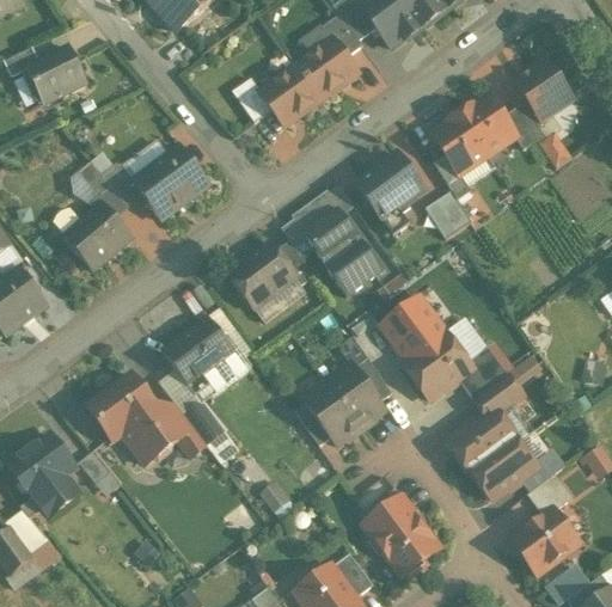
[(0,0),(0,14),(23,5),(19,0),(0,0)]
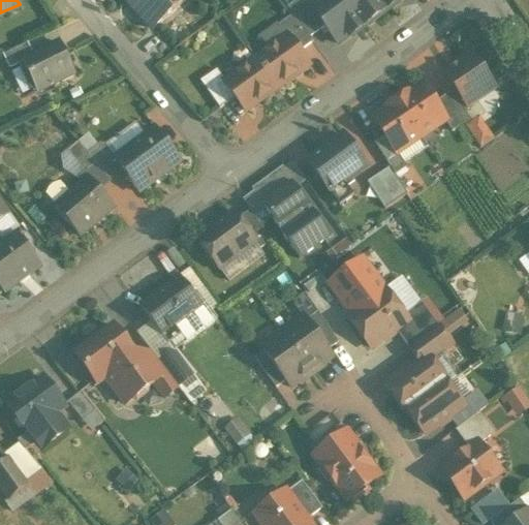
[(129,0),(152,26),(181,0),(129,0)]
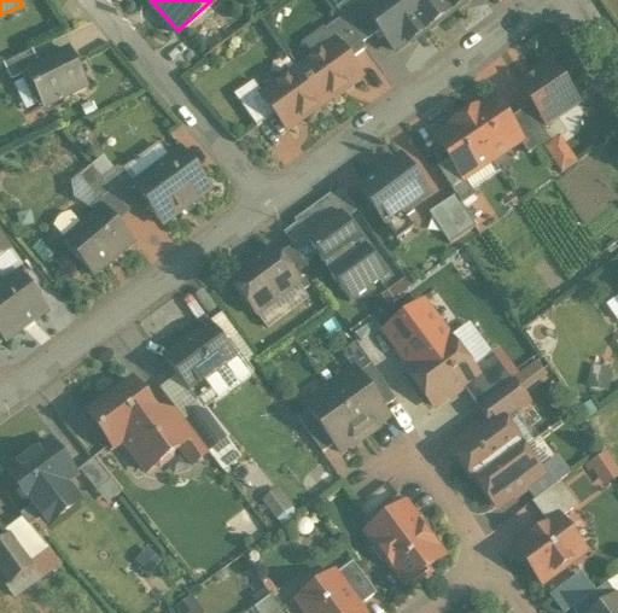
[(362,3),(360,0),(342,0),(336,5),(342,13),(343,13),(362,40),(378,28),(361,3),(362,3)]
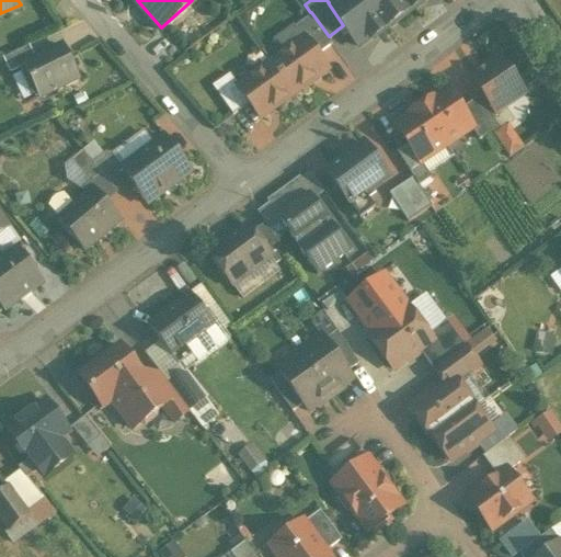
[(331,0),(329,2),(328,2),(343,25),(357,43),(375,30),(376,32),(384,26),(364,0),(331,0)]
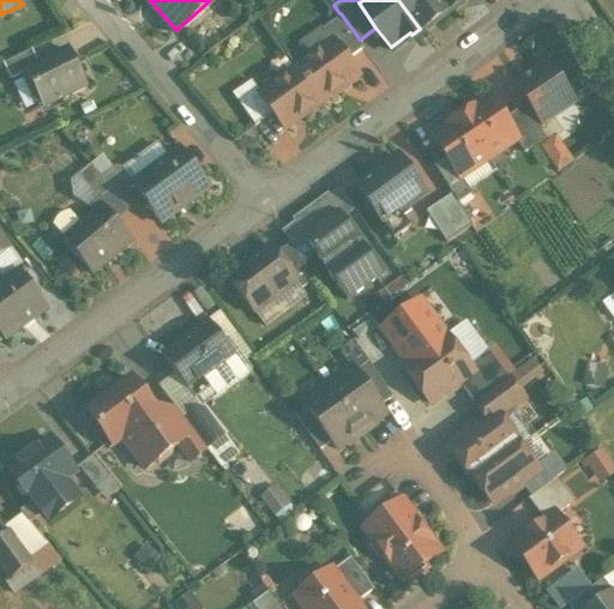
[(398,0),(420,29),(447,8),(440,0),(398,0)]
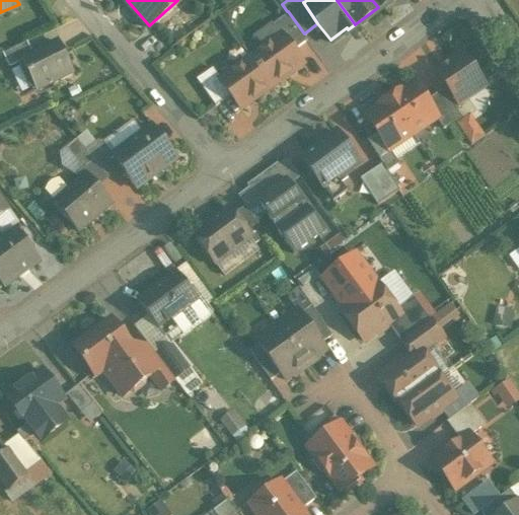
[(287,11),(273,22),(281,33),(282,33),(293,49),(307,38),(304,33),(288,11),(287,11)]
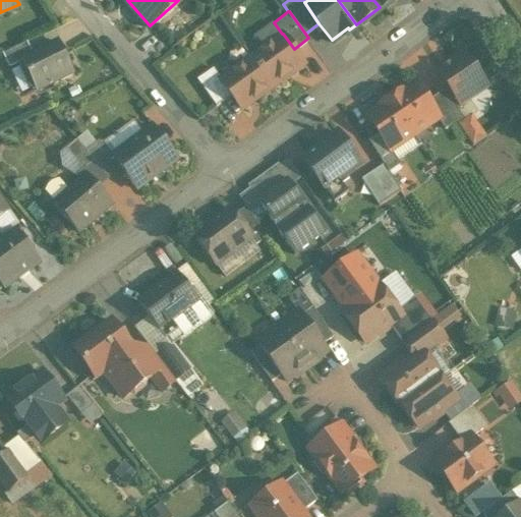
[(282,34),(251,55),(273,83),(303,61),(294,49),(283,34),(282,34)]
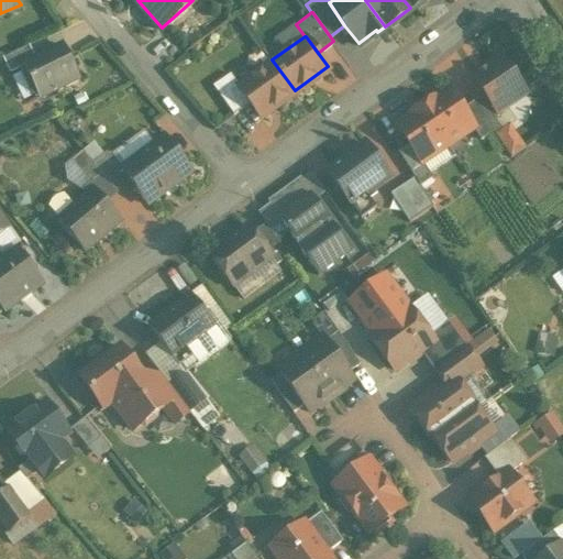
[(30,43),(3,55),(11,72),(24,65),(23,62),(35,56),(30,43)]
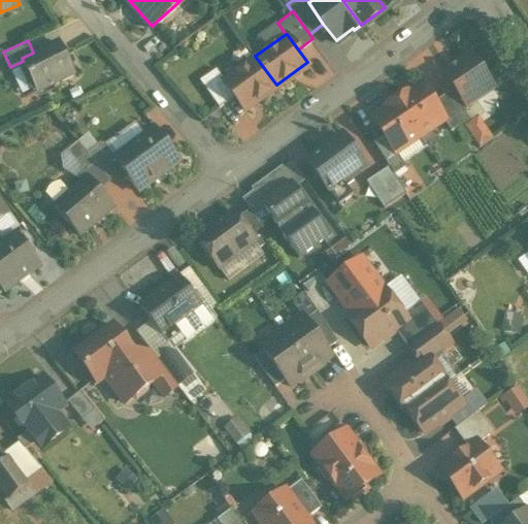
[(33,53),(22,58),(23,61),(37,89),(74,70),(59,40),(33,53)]
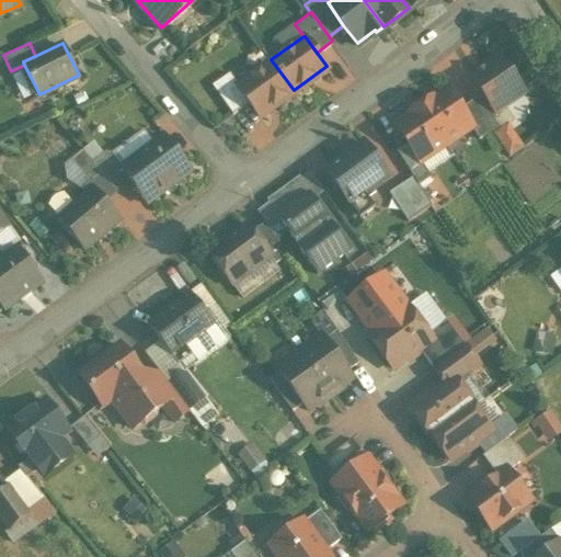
[(500,55),(495,54),(483,63),(482,66),(471,74),(483,91),(495,110),(504,103),(511,99),(508,95),(521,87),(516,79),(516,75),(511,65),(505,64),(500,55)]
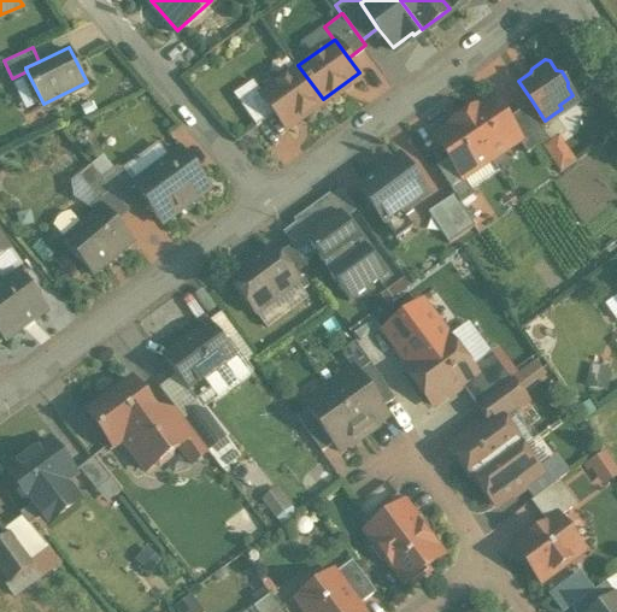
[(263,90),(262,92),(275,110),(286,125),(323,99),(298,65),(263,90)]
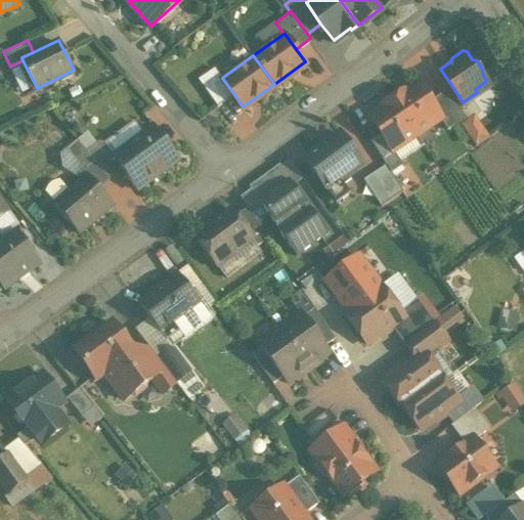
[(223,77),(215,66),(198,77),(217,104),(233,93),(222,78),(223,77)]
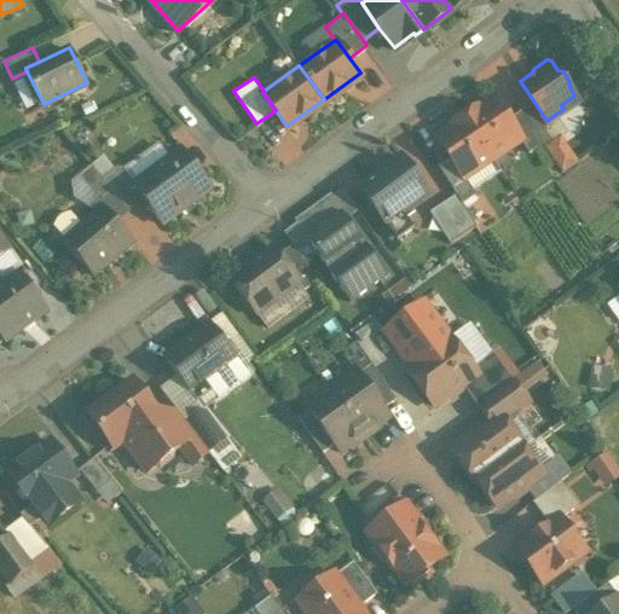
[(508,116),(493,96),(464,115),(492,157),(520,138),(522,137),(508,116)]
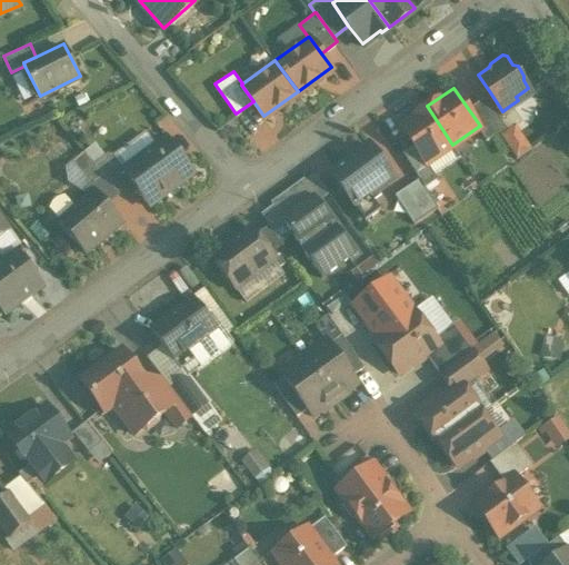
[(511,105),(502,111),(490,92),(479,99),(501,134),(521,119),(511,105)]
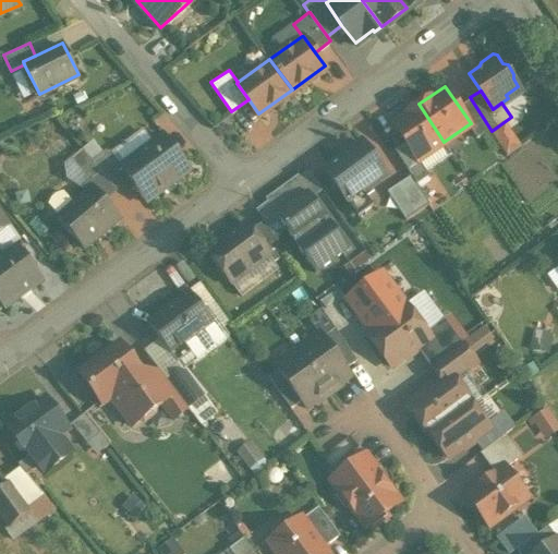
[(492,131),(470,97),(458,105),(471,123),(469,124),(476,135),(488,127),(490,131),(492,131)]
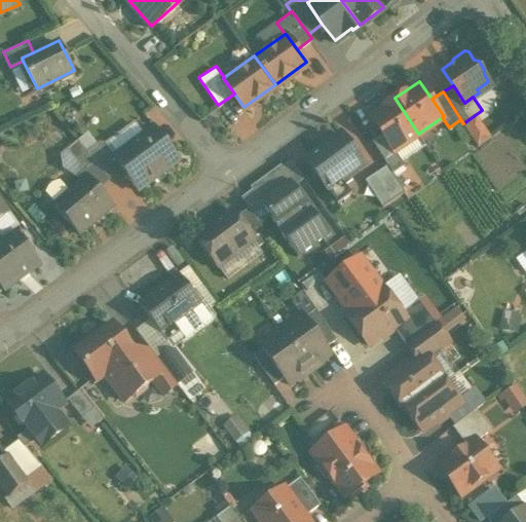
[(395,98),(370,114),(382,133),(391,146),(403,139),(405,143),(418,134),(395,98)]
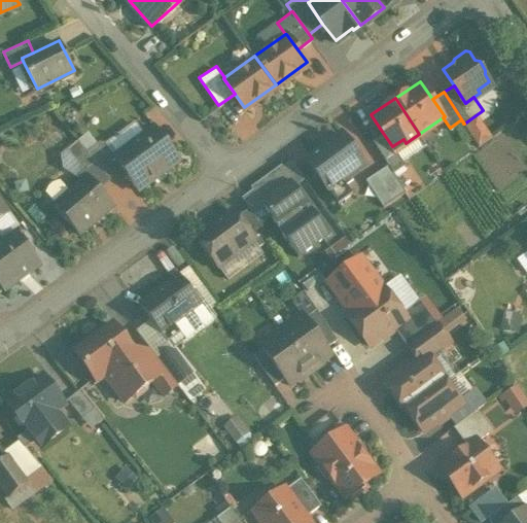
[(155,130),(133,146),(131,143),(114,155),(123,167),(138,187),(179,158),(155,126),(153,127),(155,130)]
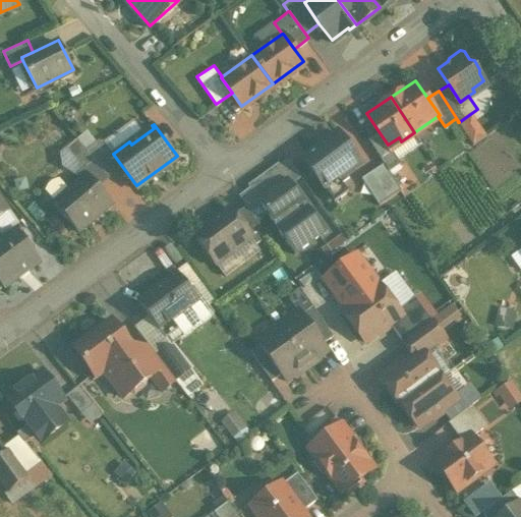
[(338,132),(320,146),(319,145),(302,157),(325,186),(360,160),(338,130),(337,131),(338,132)]
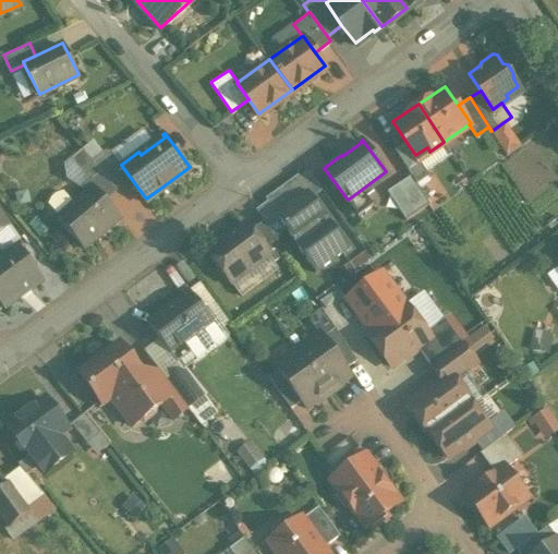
[(405,141),(395,147),(407,167),(420,158),(419,158),(417,159),(415,155),(405,141)]
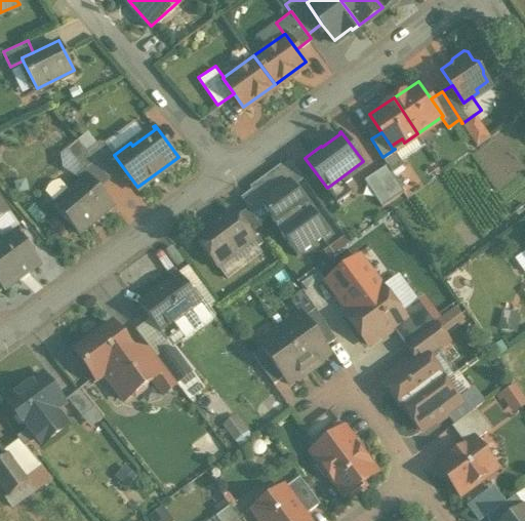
[(88,152),(77,138),(65,149),(81,167),(92,158),(88,152)]
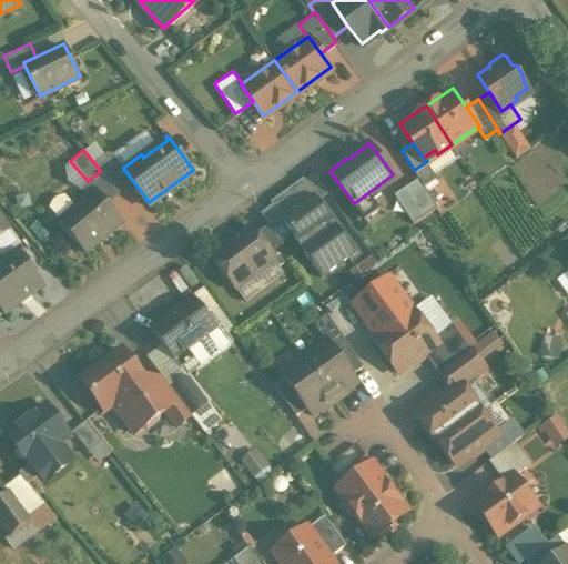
[(123,168),(110,152),(95,164),(100,171),(118,190),(132,180),(123,168)]
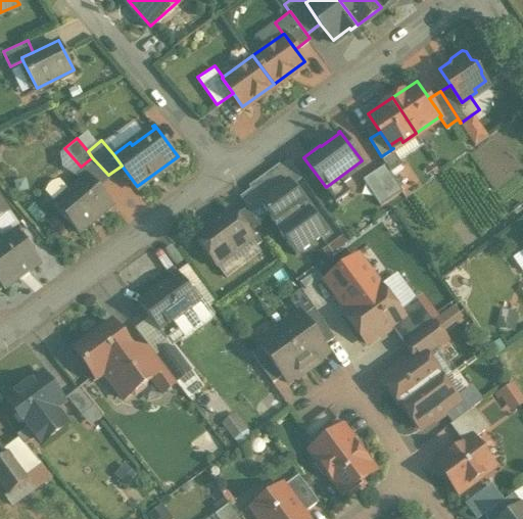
[(393,148),(381,156),(385,162),(390,170),(402,162),(393,148)]
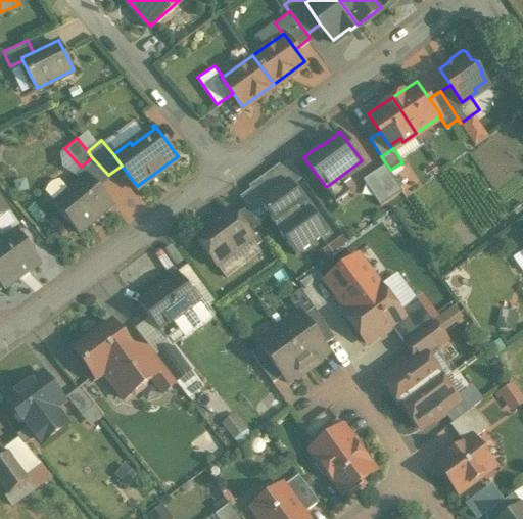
[(385,162),(373,171),(385,187),(374,194),(380,203),(402,188),(390,170),(385,162)]
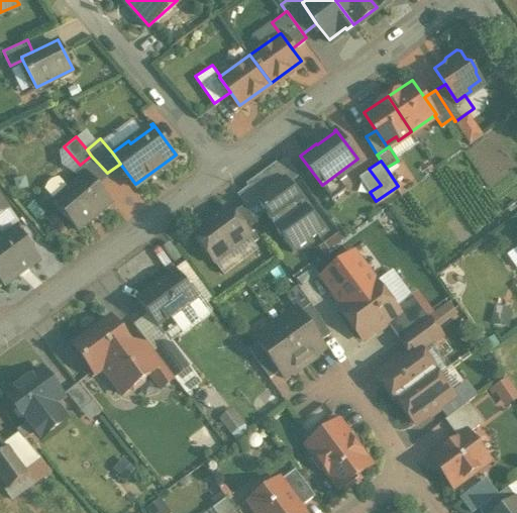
[(285,163),(250,188),(256,196),(255,197),(257,200),(274,222),(273,223),(292,249),(323,227),(305,203),(297,209),(294,206),(302,200),(289,181),(295,177),(285,163)]
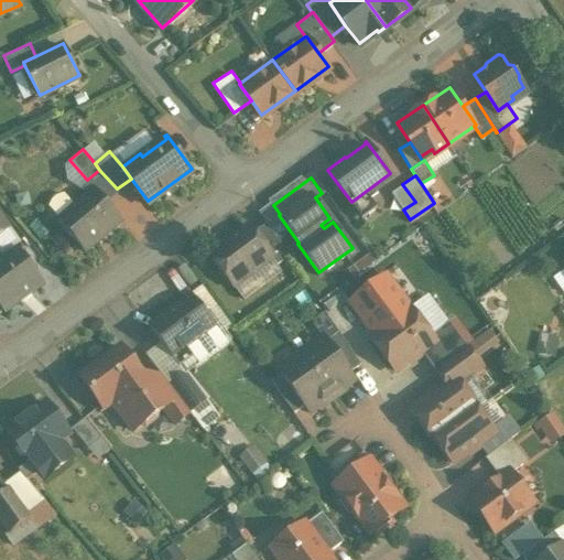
[(93,185),(57,215),(85,248),(120,217),(93,185)]
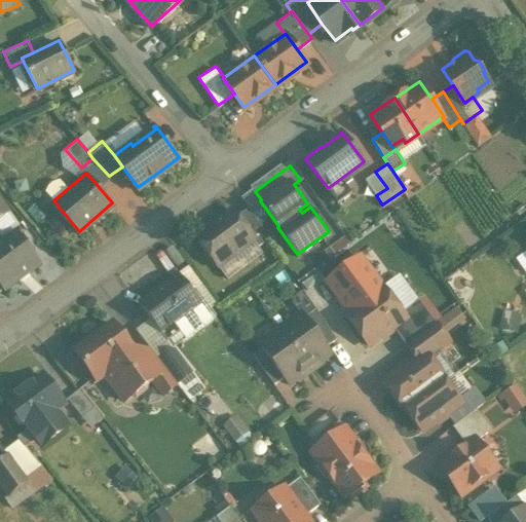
[(255,191),(243,198),(249,206),(252,211),(262,203),(260,200),(261,199),(255,191)]
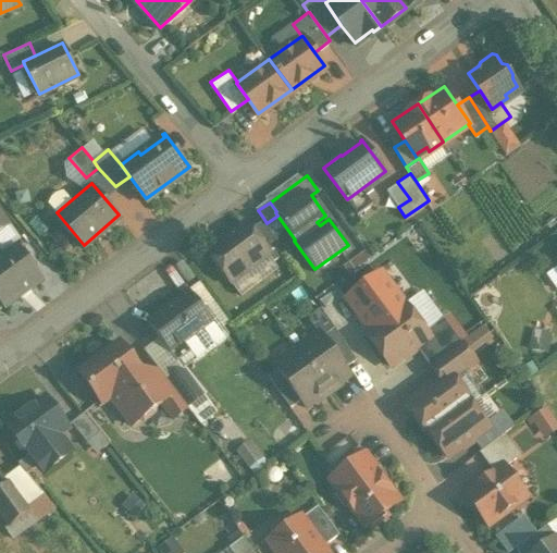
[(0,230),(10,224),(0,210),(0,230)]
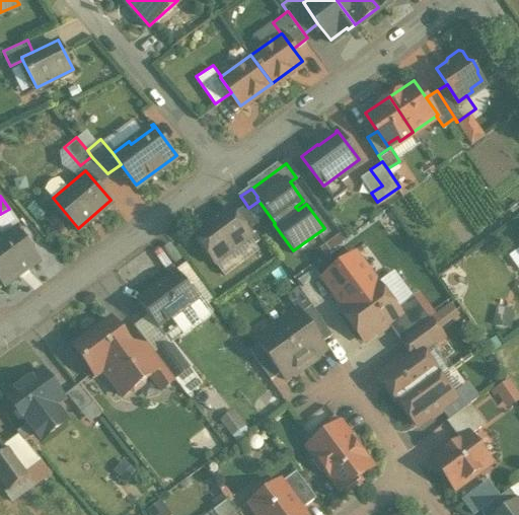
[(248,208),(245,203),(234,211),(250,234),(249,235),(254,241),(266,233),(248,208)]
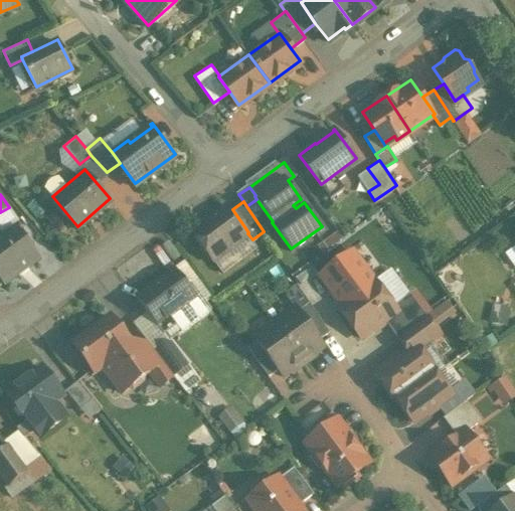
[(227,203),(192,229),(213,259),(247,233),(248,232),(232,209),(227,203)]
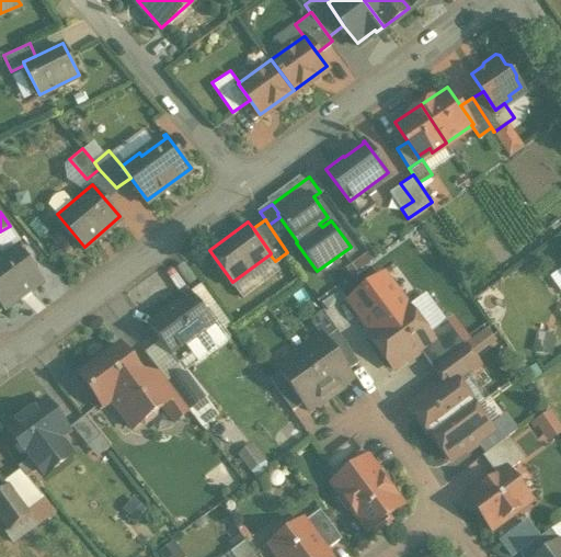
[(20,247),(0,260),(0,303),(3,307),(43,280),(20,247)]
